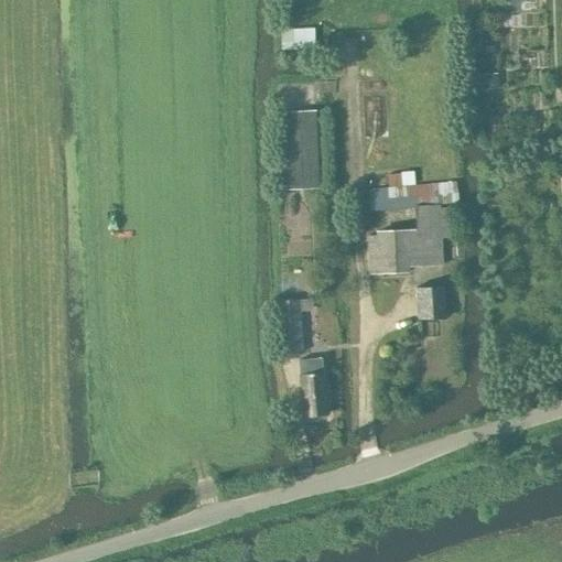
[(316,47),(315,26),(282,28),(282,49),(316,47)]
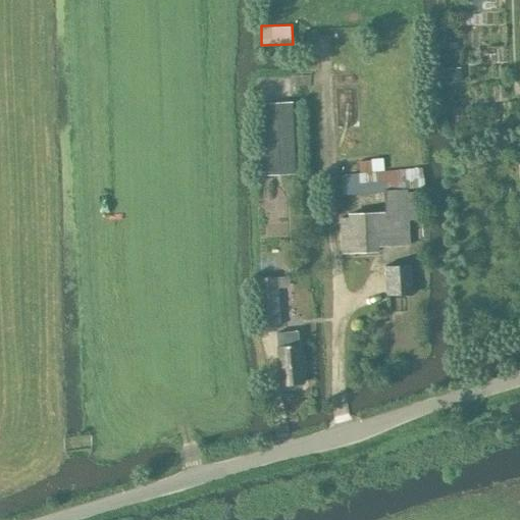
[(462,65),(449,67),(450,81),(463,80),(462,65)]
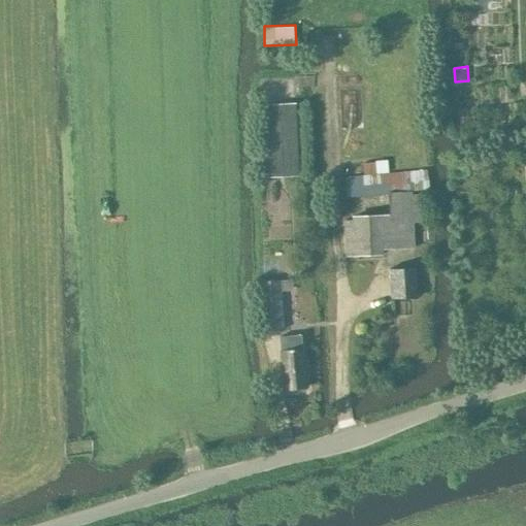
[(301,174),(297,102),(261,104),(265,176),(301,174)]
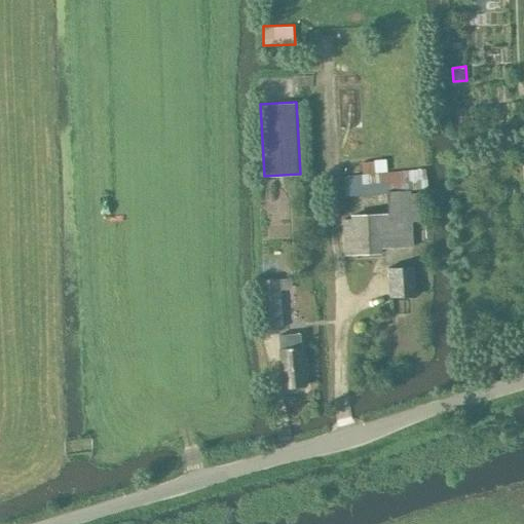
[(464,156),(451,156),(451,166),(464,166),(464,156)]
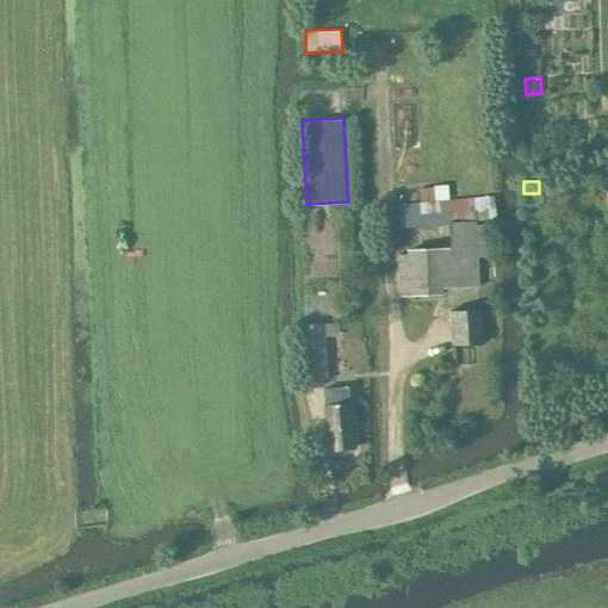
[(451,222),(477,221),(497,218),(495,194),(401,203),(402,227),(451,222)]
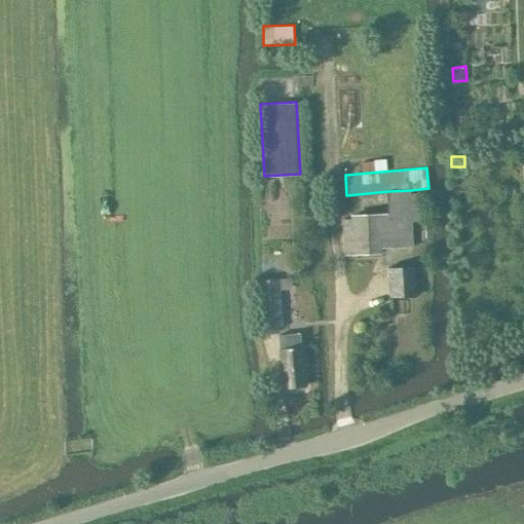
[(382,247),(414,246),(413,219),(425,219),(424,193),(411,193),(411,190),(388,191),(389,213),(351,215),(351,218),(343,218),(345,254),(382,252),(382,247)]
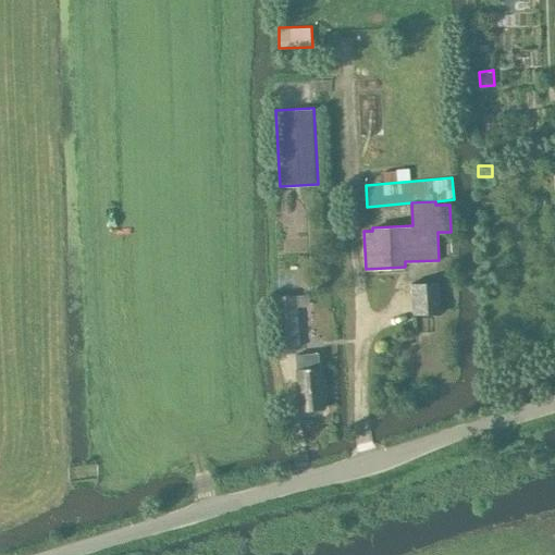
[(440,281),(411,282),(414,315),(441,313),(440,281)]
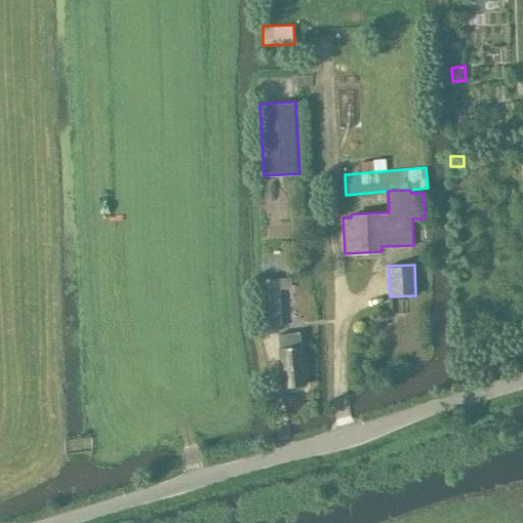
[(283,326),(280,277),(258,278),(262,328),(283,326)]
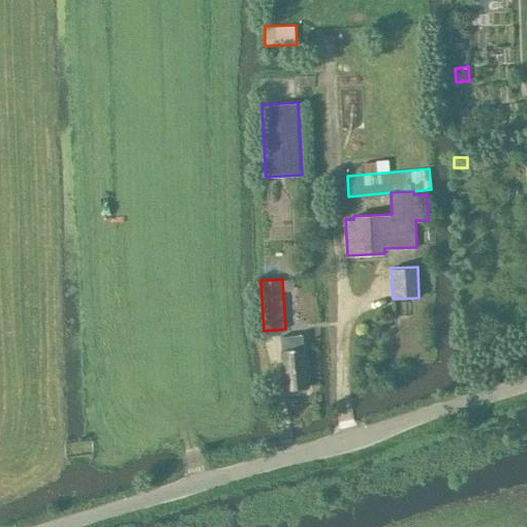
[(286,389),(307,386),(302,334),(281,336),(286,389)]
